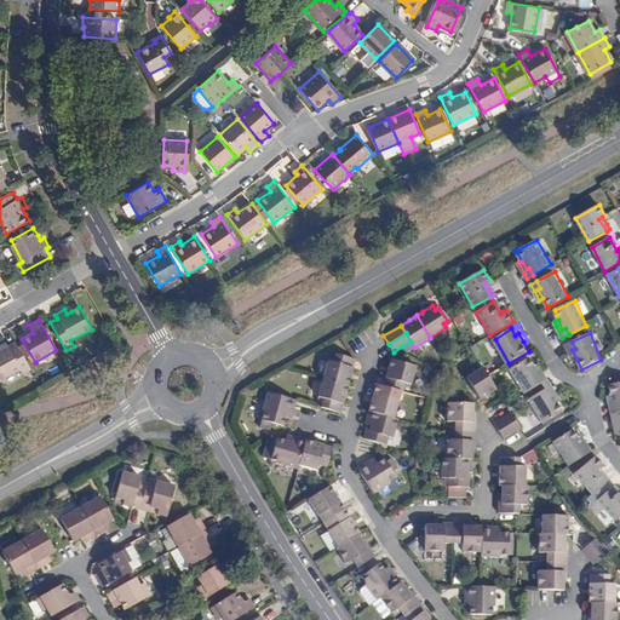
[(575,349),(572,342),(566,344),(569,354),(572,361),(577,359),(572,350),(575,349)]
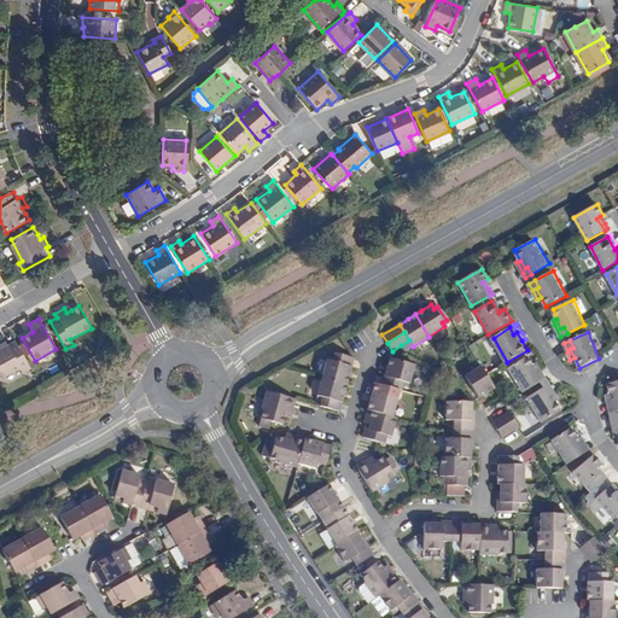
[(23,373),(30,369),(16,342),(7,347),(6,342),(0,344),(0,378),(19,367),(23,373)]
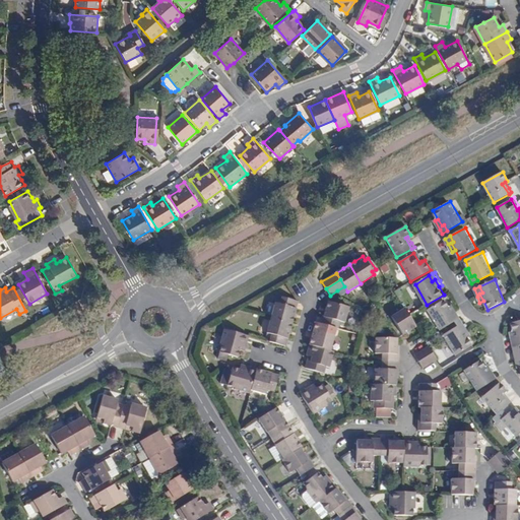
[(295,315),(298,303),(282,299),(280,305),(275,303),(271,318),(291,324),(295,315)]
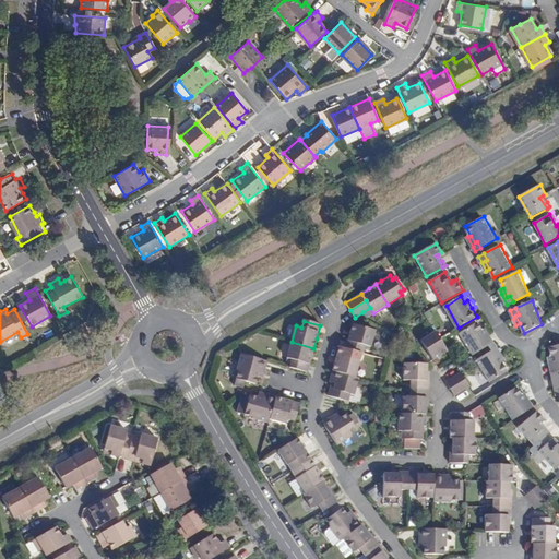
[(490,337),(485,330),(479,321),(462,332),(475,354),(490,344),(487,339),(490,337)]
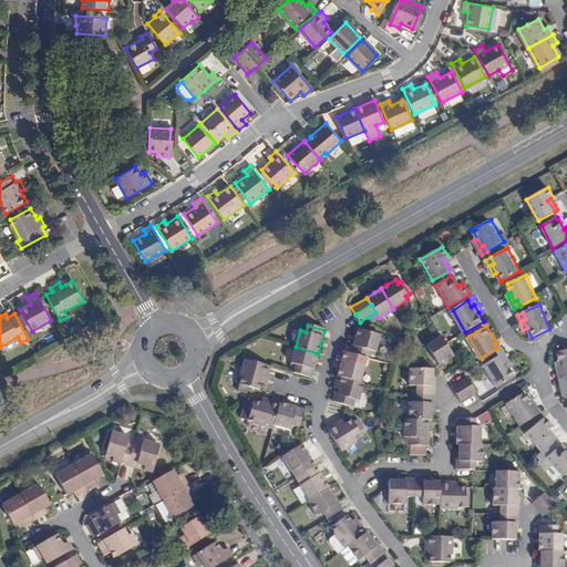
[(350,353),(368,359),(370,351),(375,353),(380,336),(358,329),(354,338),(350,353)]
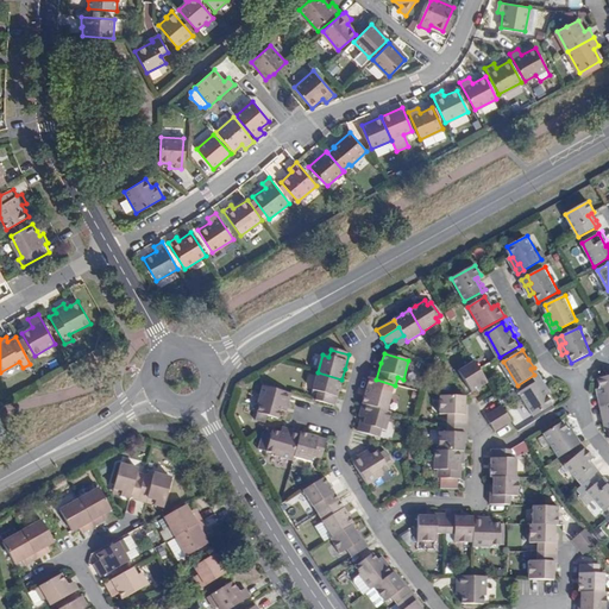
[(542,377),(546,381),(537,364),(532,357),(528,359),(534,368),(538,374),(534,375),(538,381),(542,377)]
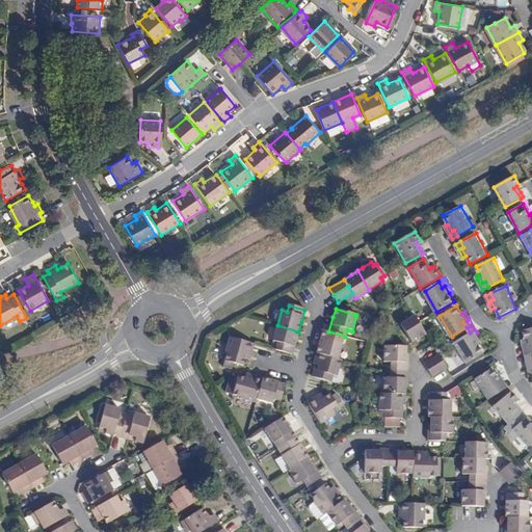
[(411,343),(425,335),(414,316),(400,324),(411,343)]
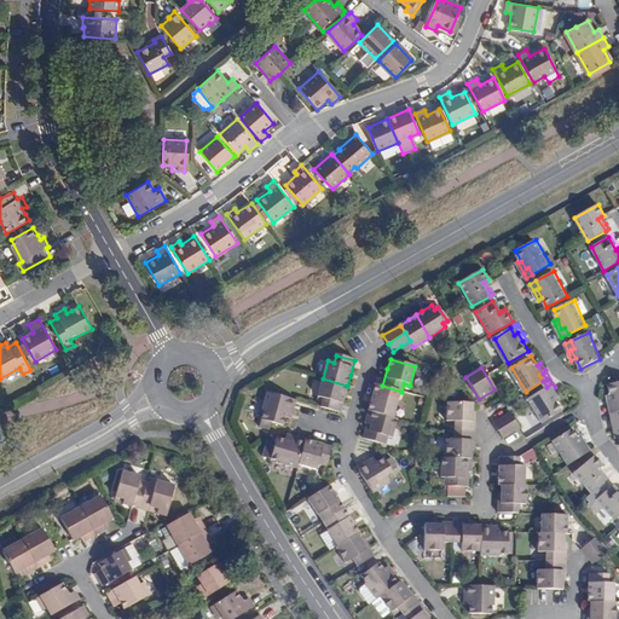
[(322,401),(320,408),(340,412),(343,398),(347,386),(323,379),(317,400),(322,401)]
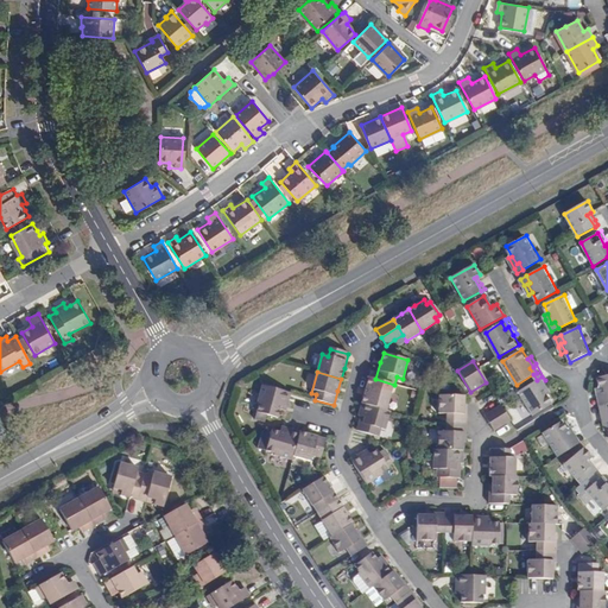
[(549,386),(545,380),(542,377),(537,380),(540,387),(544,384),(550,393),(552,391),(549,386)]
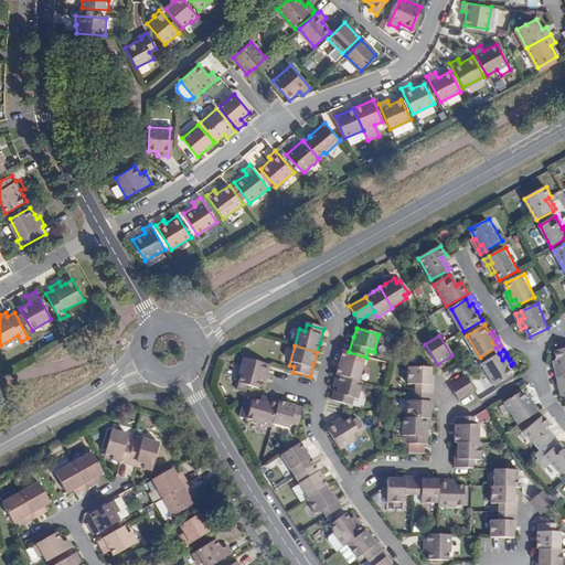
[(561,370),(562,376),(564,375),(564,350),(555,352),(556,362),(558,370),(561,370)]
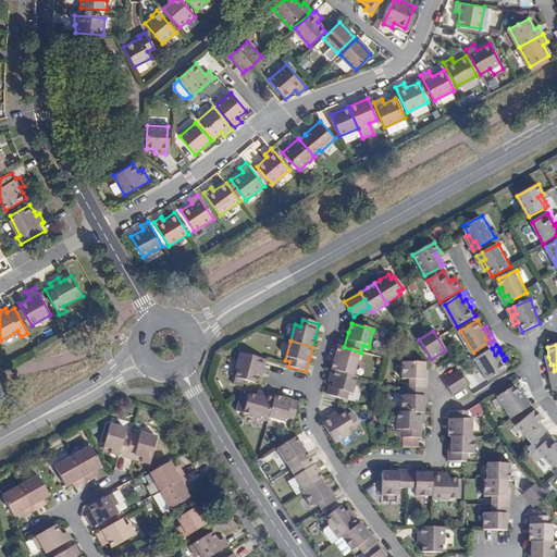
[(359,361),(361,353),(344,347),(337,346),(336,353),(331,370),(354,376),(357,361),(359,361)]
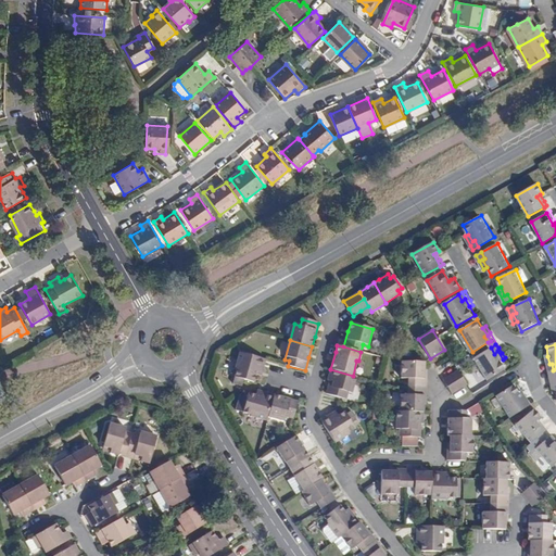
[(508,367),(503,359),(497,351),(494,354),(491,348),(476,357),(490,379),(508,367)]
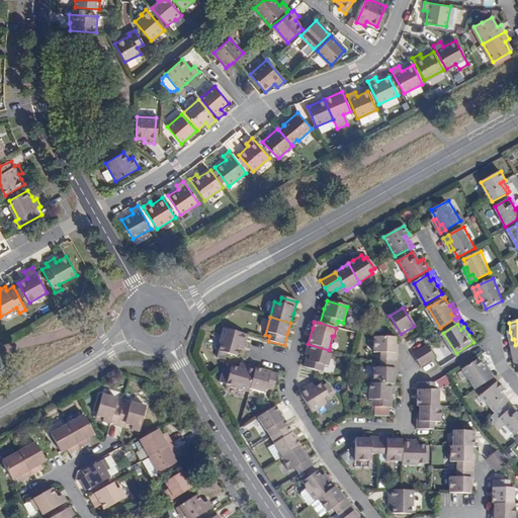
[(218,357),(225,360),(227,353),(237,356),(238,349),(240,343),(245,345),(246,340),(247,335),(224,328),(220,344),(221,344),(218,357)]
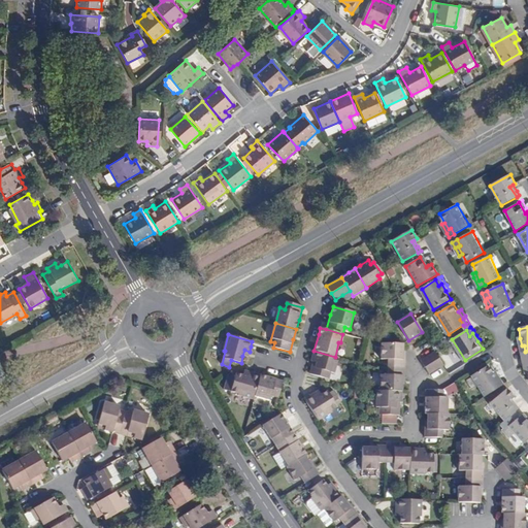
[(518,344),(520,354),(525,352),(524,345),(522,345),(520,338),(517,338),(518,344)]
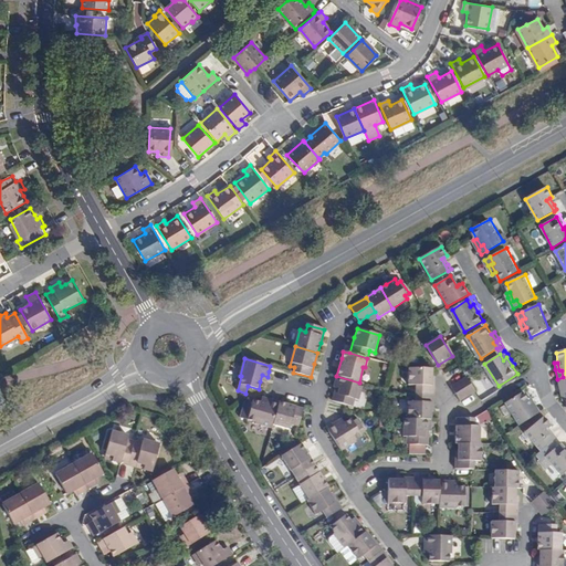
[(432,368),(408,368),(408,385),(416,385),(416,394),(433,394),(433,385),(432,385),(432,378),(432,368)]
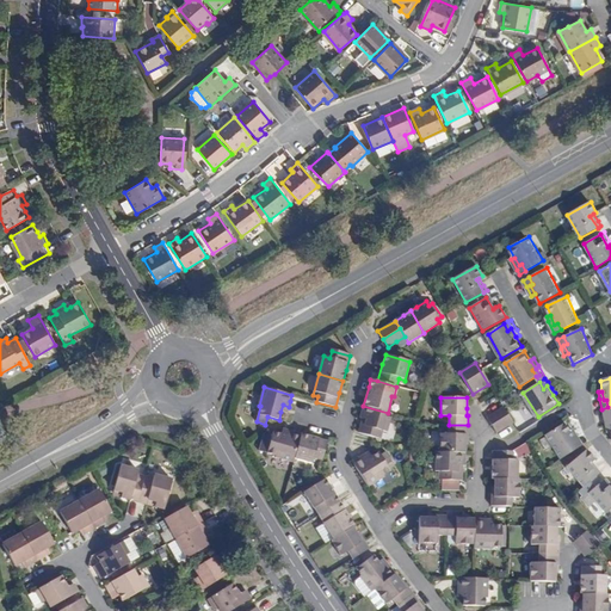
[(388,433),(393,414),(388,413),(363,406),(360,413),(359,418),(362,419),(366,419),(365,425),(360,424),(358,433),(380,438),(381,431),(388,433)]
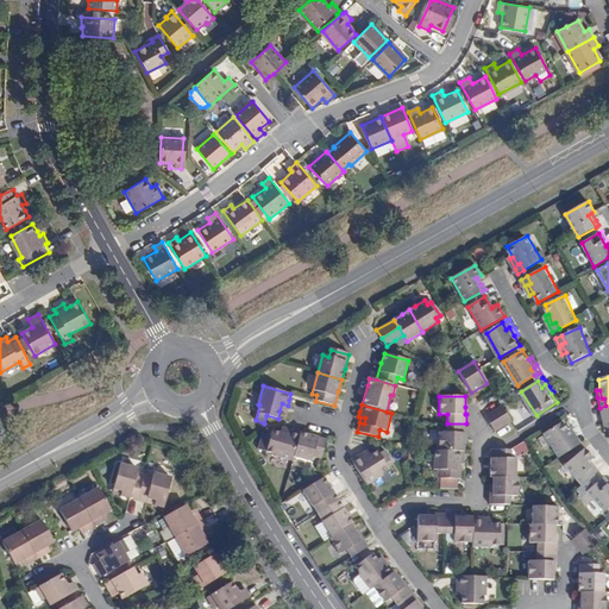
[(495,432),(512,421),(501,406),(484,416),(495,432)]
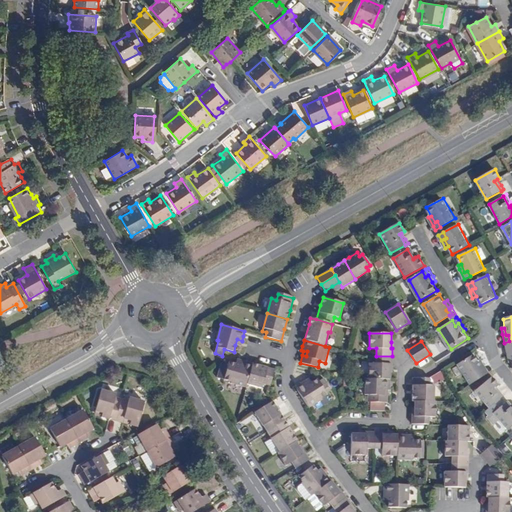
[(482,360),(477,352),(460,363),(473,383),(486,374),(483,370),(486,367),(482,360)]
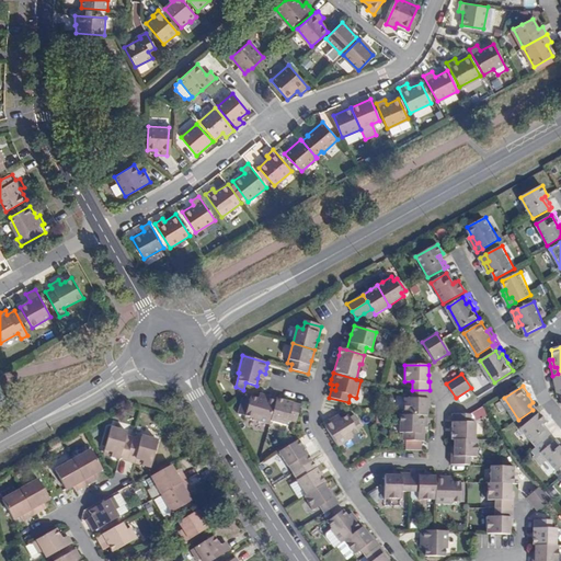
[(430,400),(430,390),(412,390),(411,399),(404,399),(403,415),(427,415),(427,405),(427,399),(430,400)]
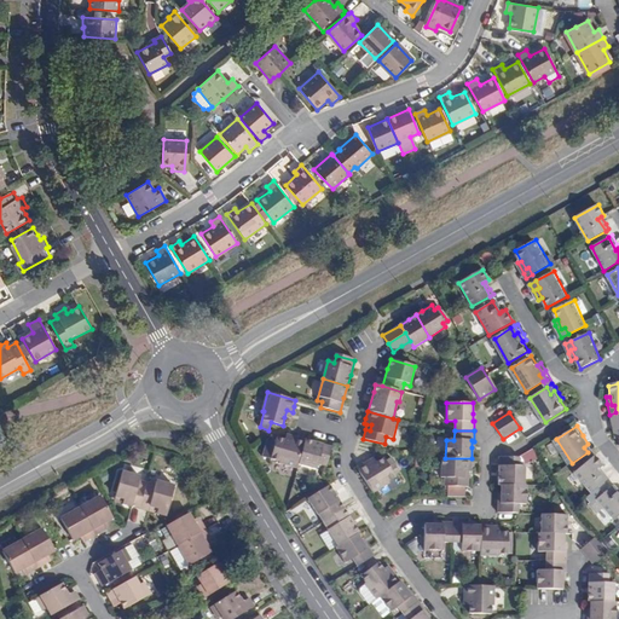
[(270,460),(298,468),(298,464),(305,439),(299,438),(287,434),(284,440),(278,438),(276,438),(275,441),(266,439),(262,452),(272,455),(270,458),(270,460)]
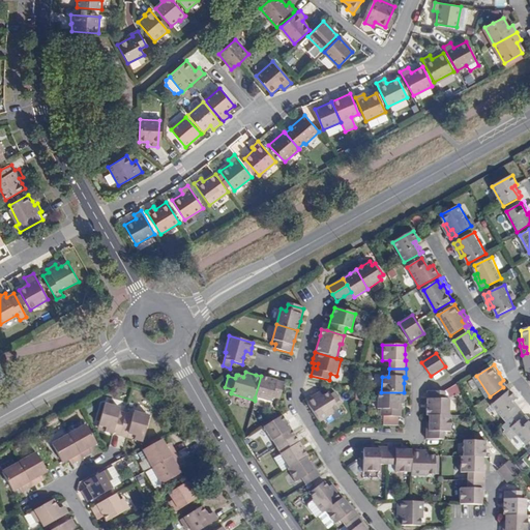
[(502,372),(499,373),(503,380),(506,385),(509,384),(504,376),(502,372)]
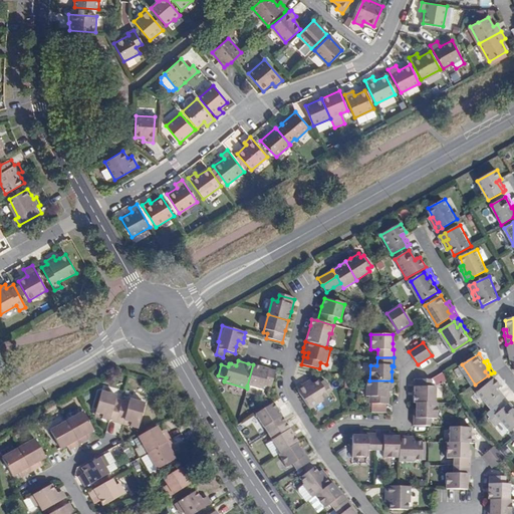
[(264,387),(271,388),(275,371),(266,368),(253,364),(247,386),(263,390),(264,387)]
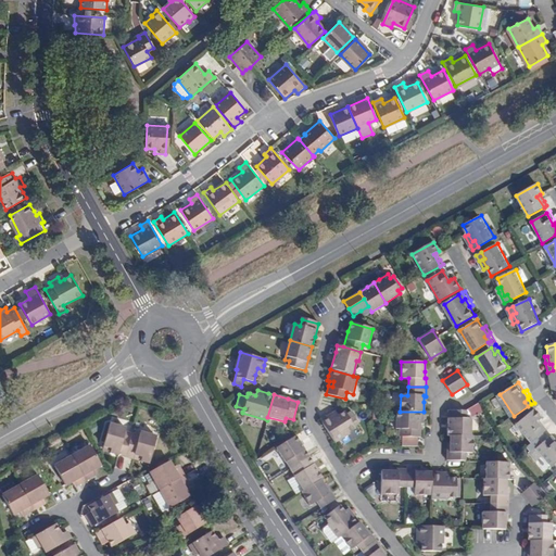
[(530,444),(542,433),(544,432),(535,421),(538,419),(542,417),(534,408),(527,415),(523,417),(522,415),(513,422),(530,444)]
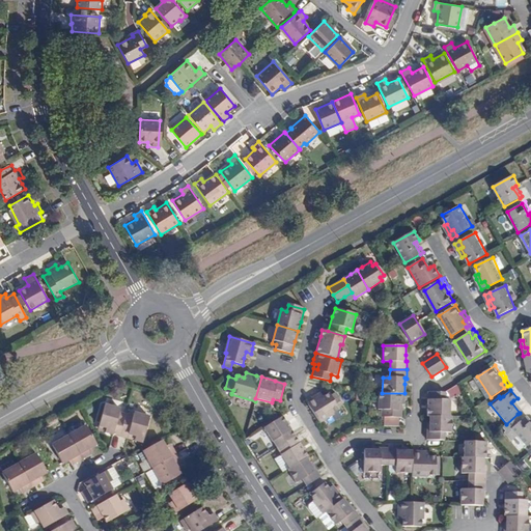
[(445,401),(445,393),(428,392),(427,404),(427,416),(429,416),(448,417),(449,401),(445,401)]
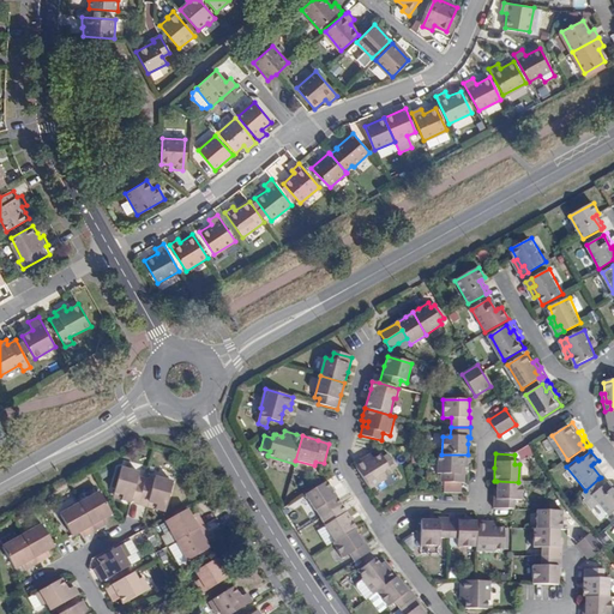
[(381,457),(380,455),(373,459),(367,462),(365,457),(354,464),(365,482),(371,491),(385,481),(384,479),(391,474),(387,468),(392,465),(386,455),(381,457)]
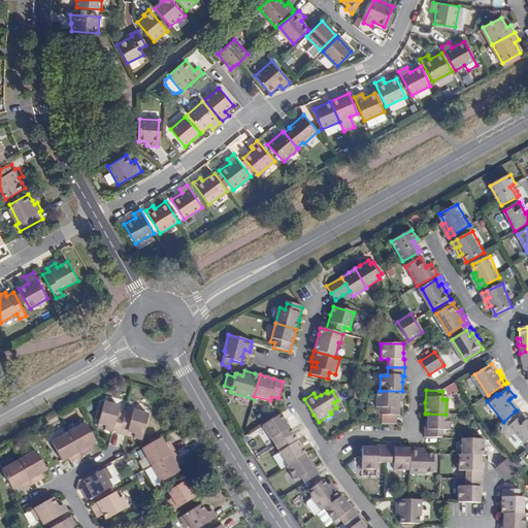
[(401,397),(402,391),(380,391),(376,391),(376,407),(380,407),(378,414),(399,415),(399,402),(401,402),(401,397)]
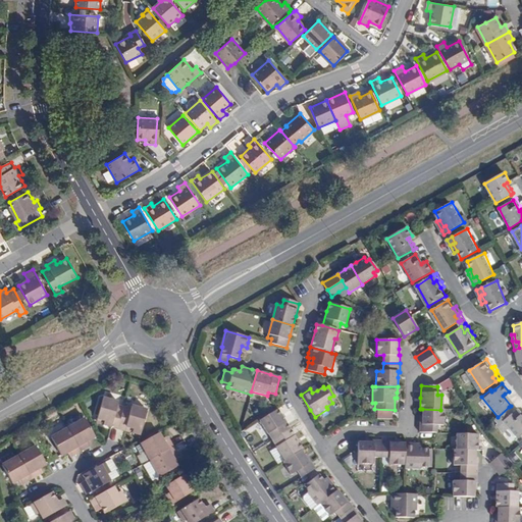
[(503,396),(511,406),(513,404),(510,400),(505,394),(503,396)]
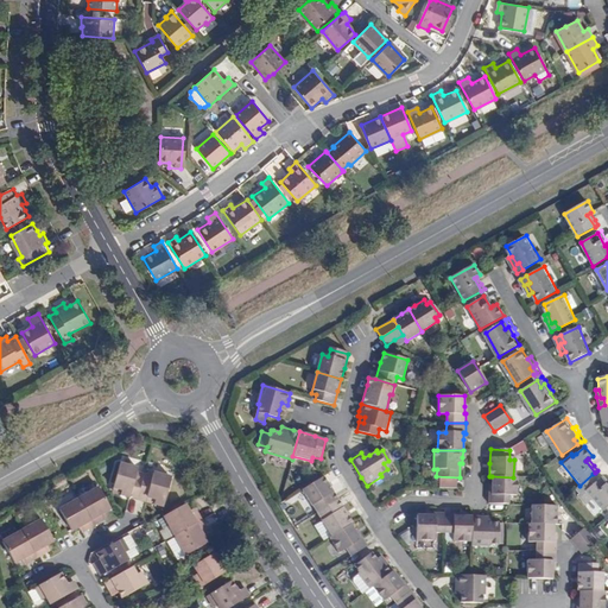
[(119,494),(138,500),(139,495),(143,480),(135,477),(138,469),(119,464),(113,488),(120,491),(119,494)]
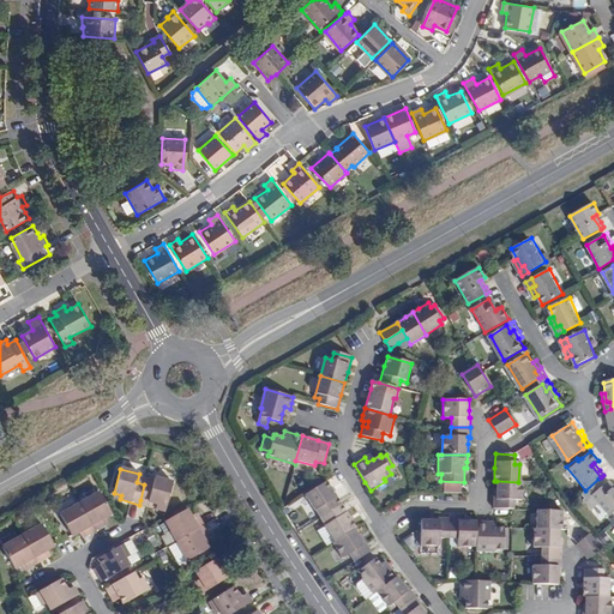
[(152,482),(145,480),(144,485),(140,500),(155,504),(154,509),(163,512),(172,483),(155,477),(152,482)]
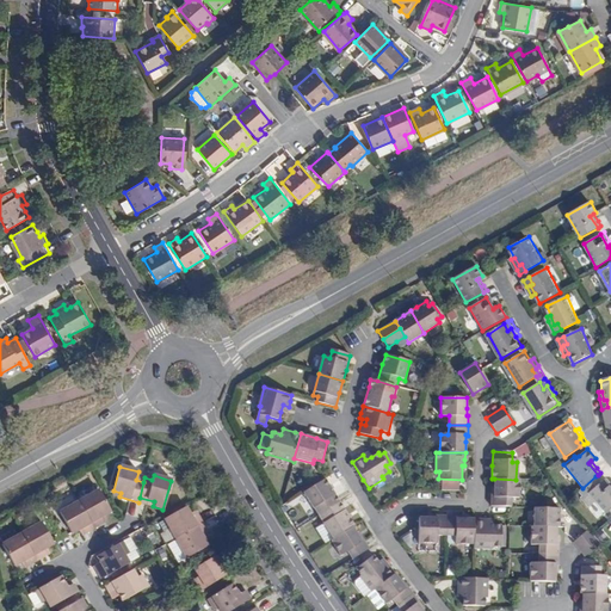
[(325,479),(303,493),(314,510),(318,507),(322,513),(340,503),(333,492),(325,479)]
